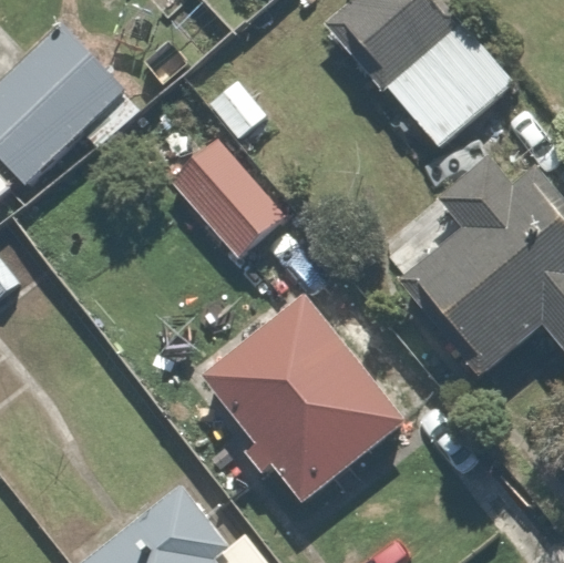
[(520,81),(452,0),(365,0),(331,28),(433,152),(520,81)]
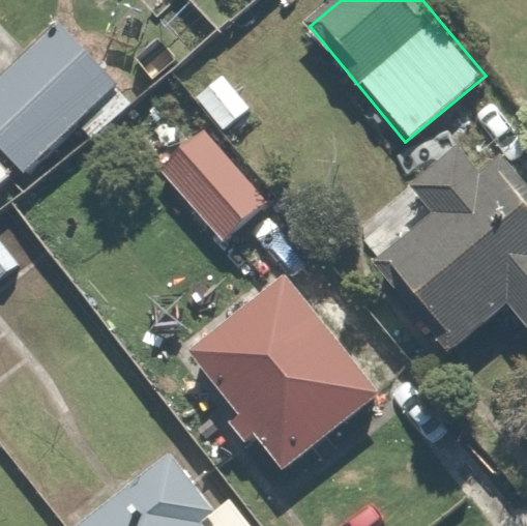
[(114,78),(46,16),(0,65),(0,144),(30,171),(114,78)]
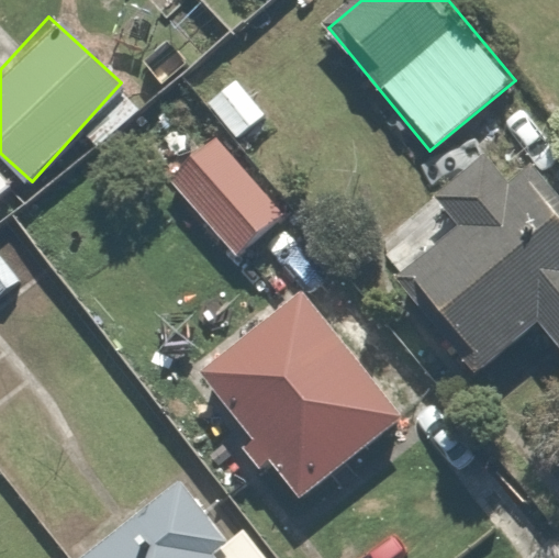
[(211,133),(163,176),(232,253),(279,210),(211,133)]
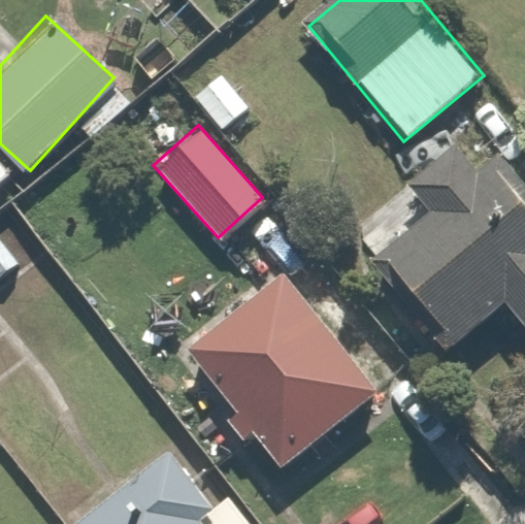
[(524,324),(524,187),(499,159),(476,179),(453,155),(404,198),(418,215),(368,259),(452,353),(506,303),(524,324)]
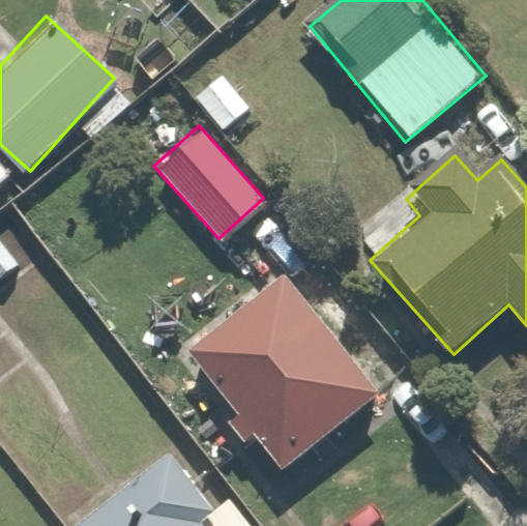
[(0,180),(10,171),(0,159),(0,180)]
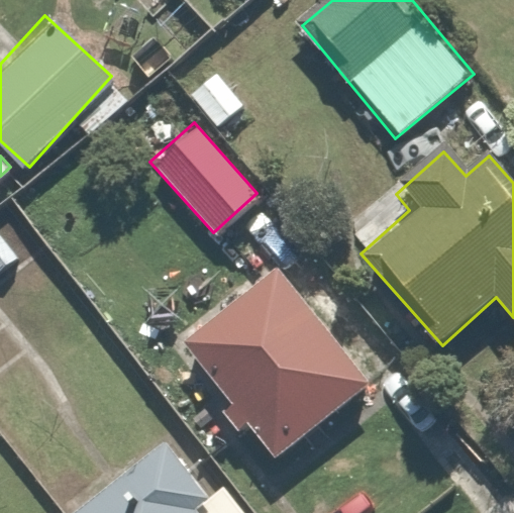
[(377,377),(286,266),(185,347),(276,458),(377,377)]
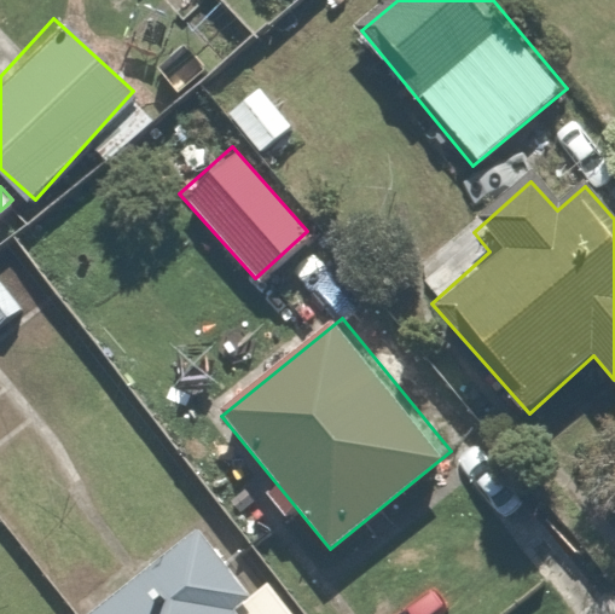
[(227,613),(255,594),(201,523),(85,613),(227,613)]
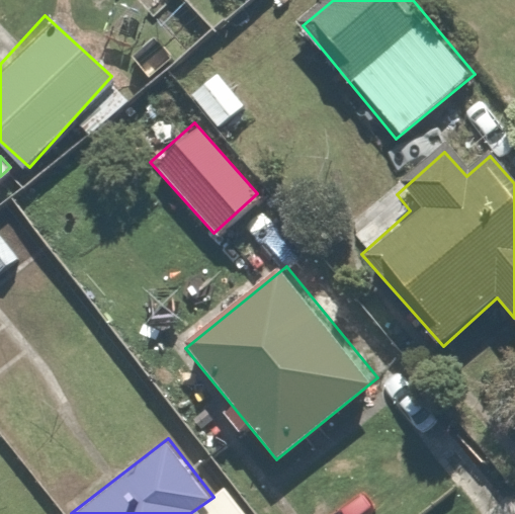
All buildings are outlined.
